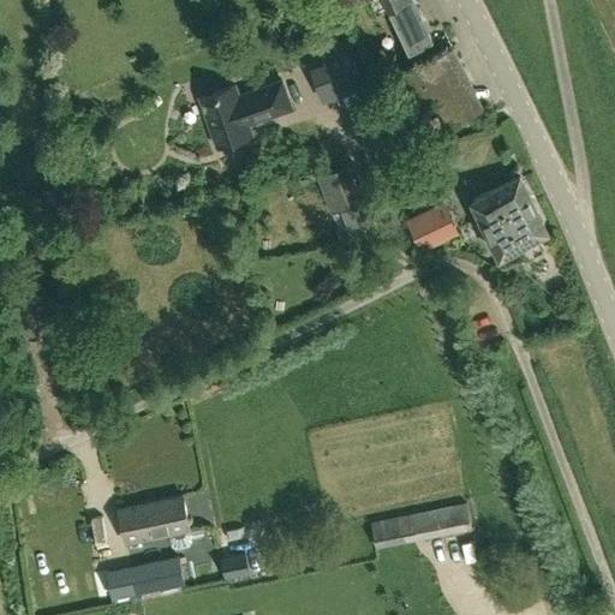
[(388,0),(412,51),(435,40),(415,0),(388,0)]
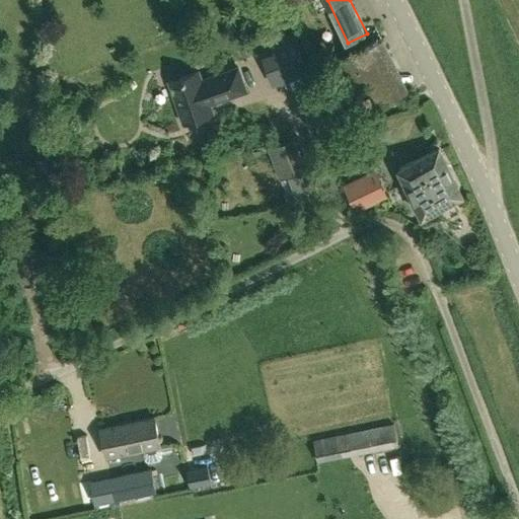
[(305,71),(294,38),(275,44),(279,56),(268,60),(275,81),(305,71)]
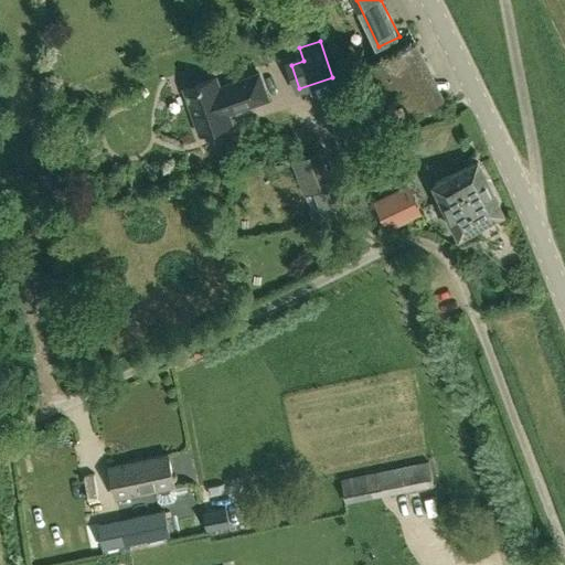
[(413,67),(404,49),(368,66),(384,100),(407,91),(400,74),(413,67)]
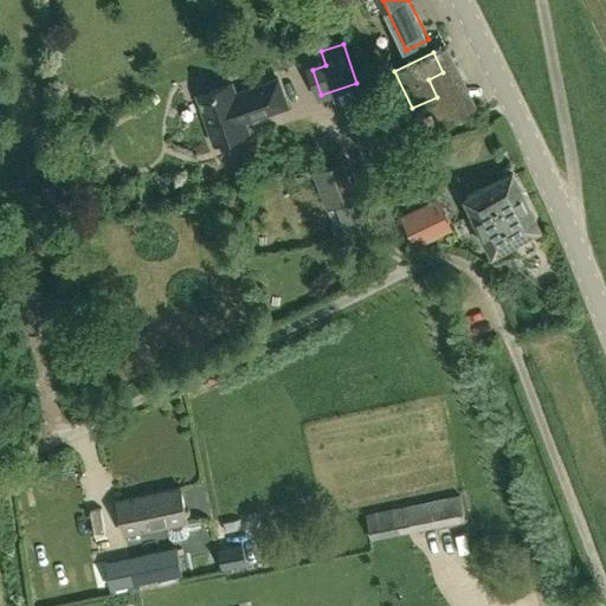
[(195,95),(213,147),(251,134),(247,123),(291,108),(279,77),(237,92),(233,81),(195,95)]
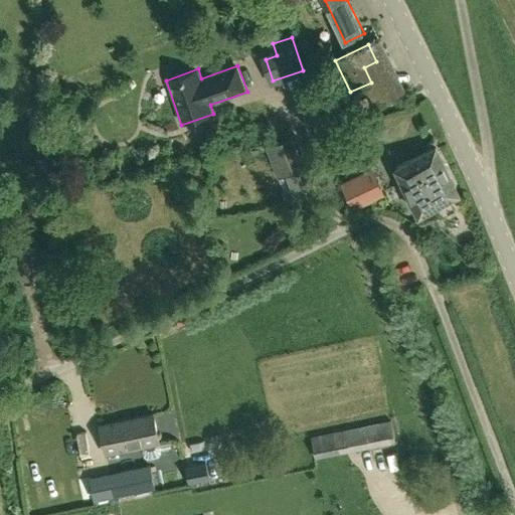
[(307,106),(312,129),(340,124),(334,100),(307,106)]
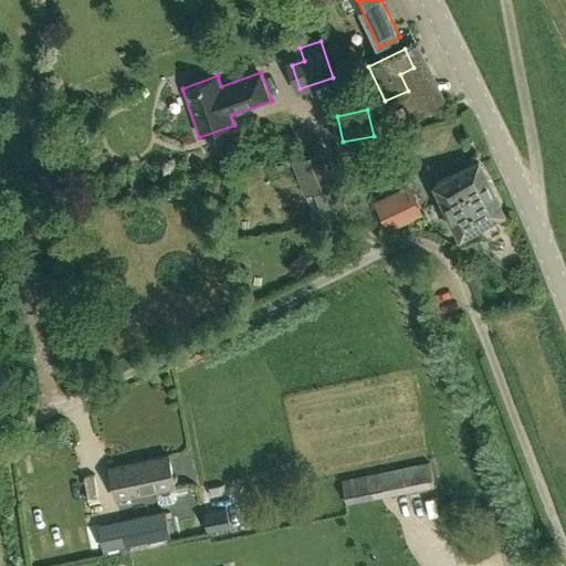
[(292,161),(304,197),(333,188),(321,153),(292,161)]
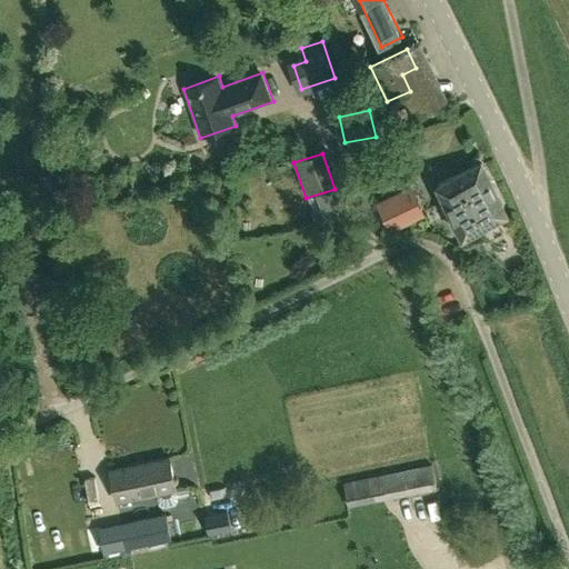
[(465,238),(509,217),(483,163),(439,185),(465,238)]
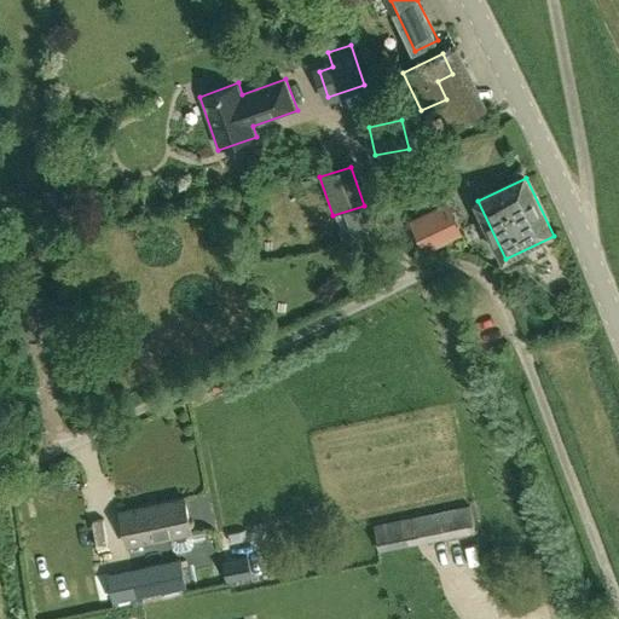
[(424,253),(458,236),(445,208),(411,225),(424,253)]
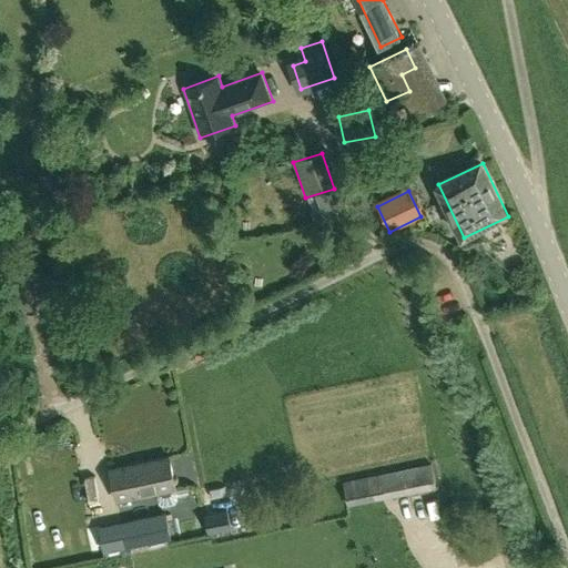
[(36,275),(16,277),(18,291),(37,288),(36,275)]
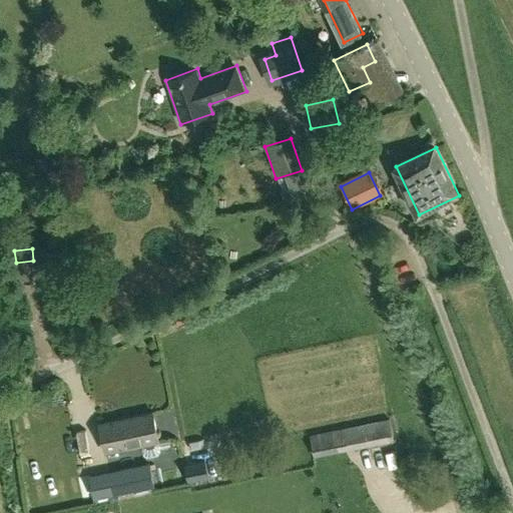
[(161,451),(153,413),(100,424),(106,454),(142,446),(144,454),(148,456),(159,454),(161,451)]
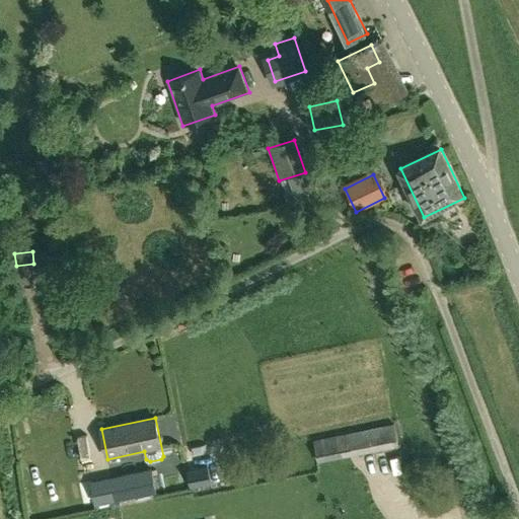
[(394,426),(314,441),(318,463),(399,448),(394,426)]
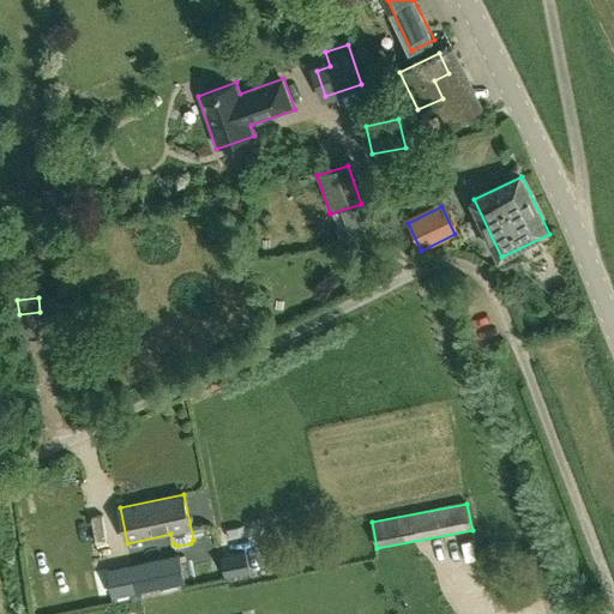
[(247,552),(222,557),(226,579),(251,575),(247,552)]
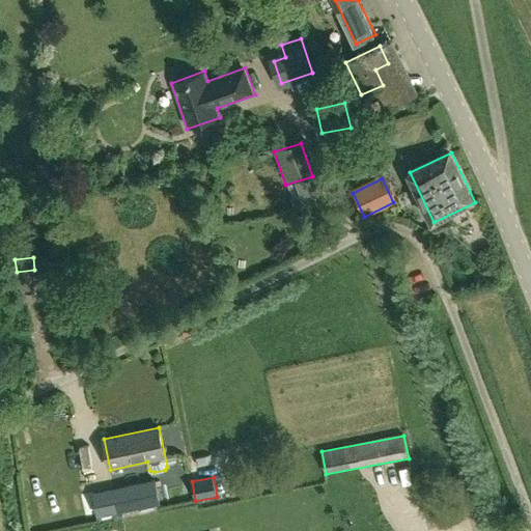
[(137,508),(161,504),(156,481),(94,494),(99,516),(121,511),(123,520),(139,516),(137,508)]
